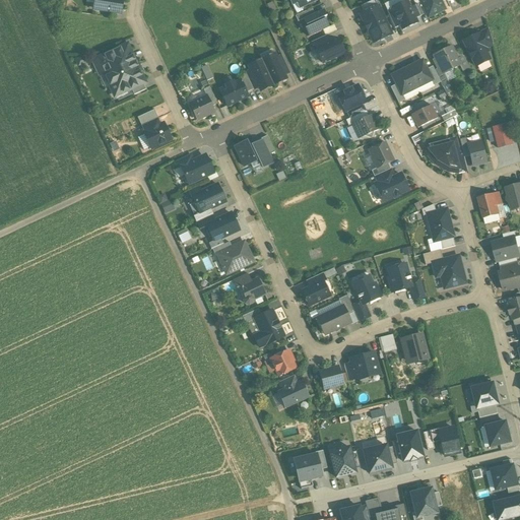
[(94,0),(94,4),(96,5),(95,10),(121,14),(122,6),(121,6),(121,0),(94,0)]
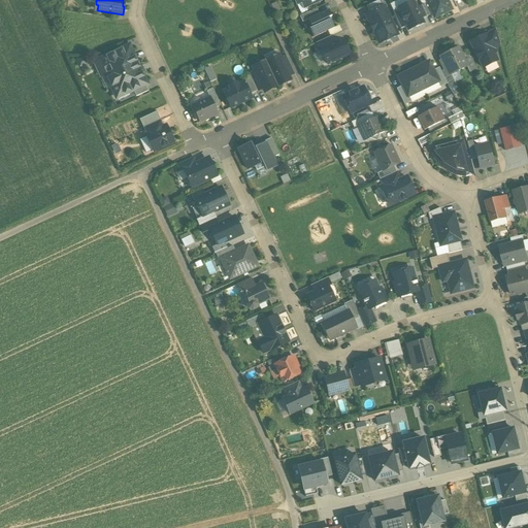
[(294,0),(297,5),(301,3),(304,8),(322,0),(294,0)]
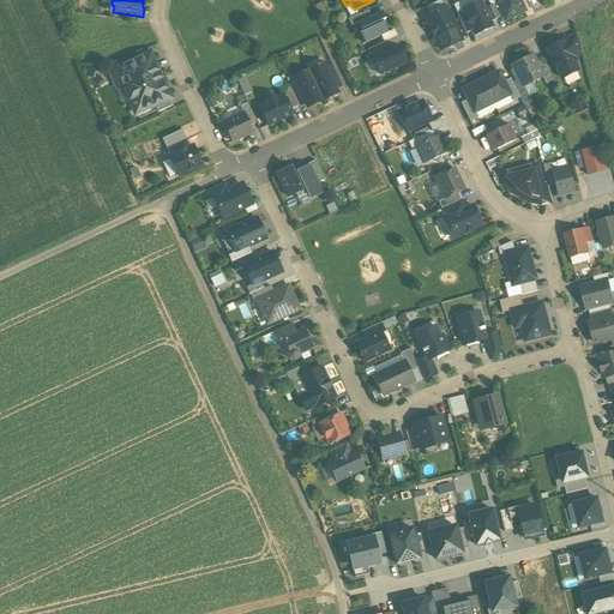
[(443,0),(426,7),(431,17),(446,8),(443,0)]
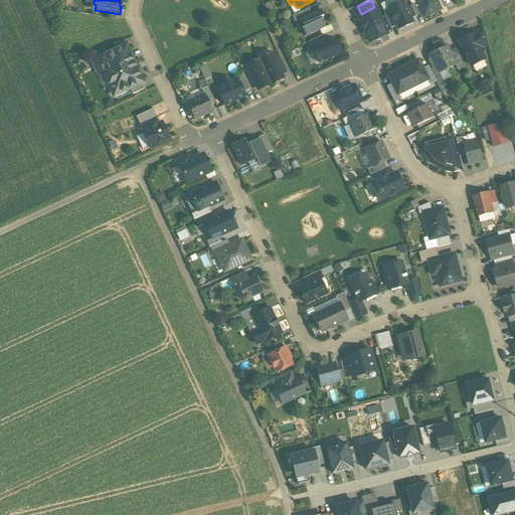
[(435,0),(415,0),(417,3),(422,14),(423,18),(441,10),(435,0)]
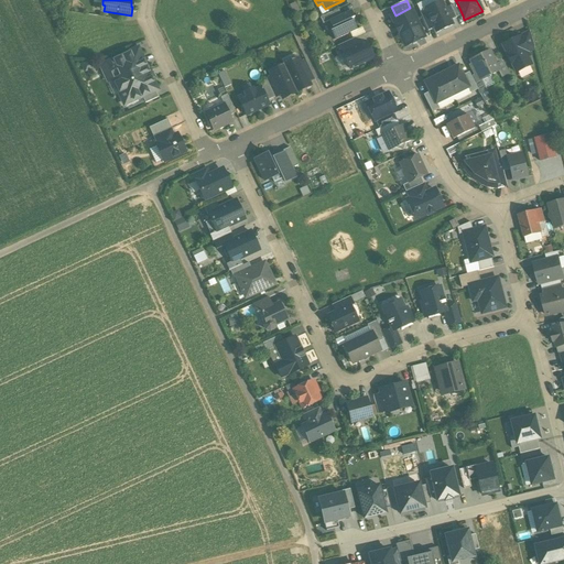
[(442,2),(425,10),(426,11),(434,29),(436,33),(452,25),(451,21),(445,9),(442,2)]
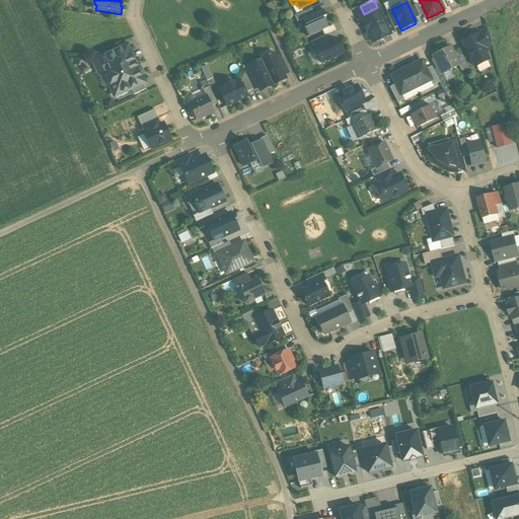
[(426,14),(421,3),(415,6),(420,17),(426,14)]
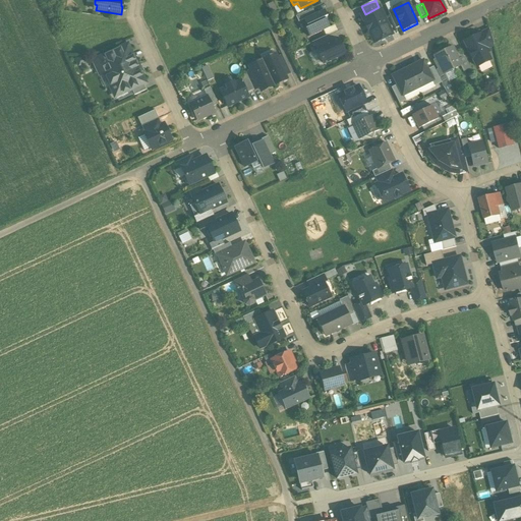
[(421,17),(416,6),(411,8),(416,19),(421,17)]
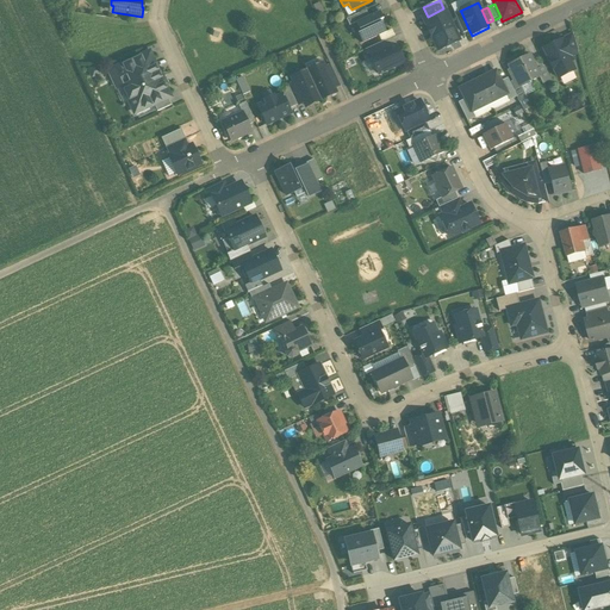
[(428,17),(423,18),(439,51),(459,42),(443,8),(428,17)]
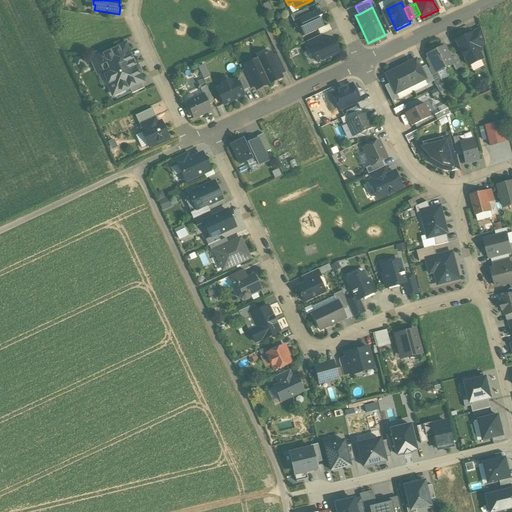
[(307,9),(290,17),(293,22),(298,20),(309,15),(307,9)]
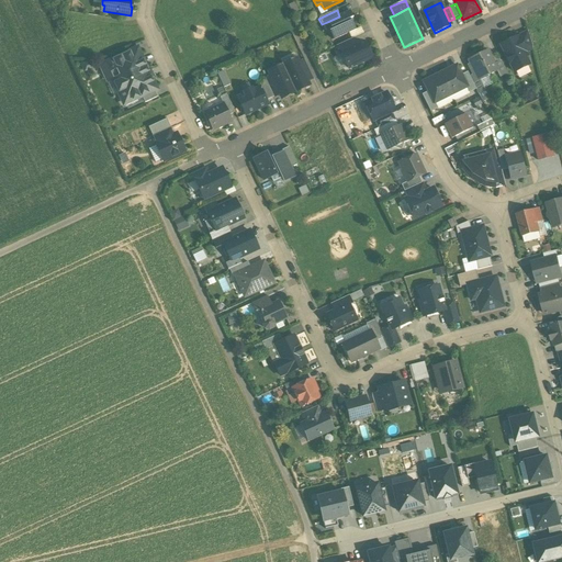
[(339,17),(327,22),(332,31),(329,32),(334,41),(356,31),(350,20),(352,19),(349,11),(339,17)]
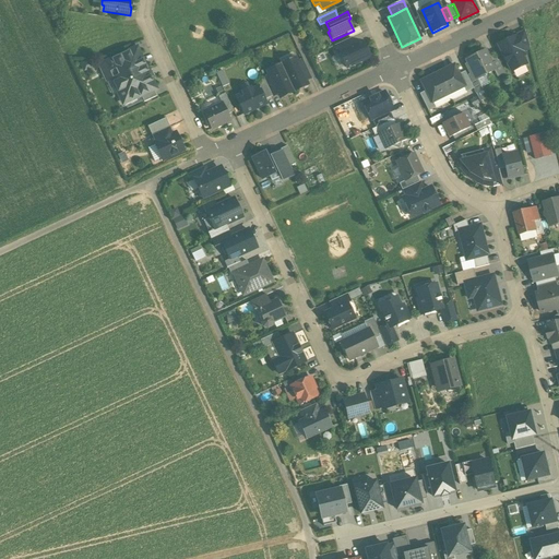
[(430,28),(423,11),(416,13),(425,31),(430,28)]
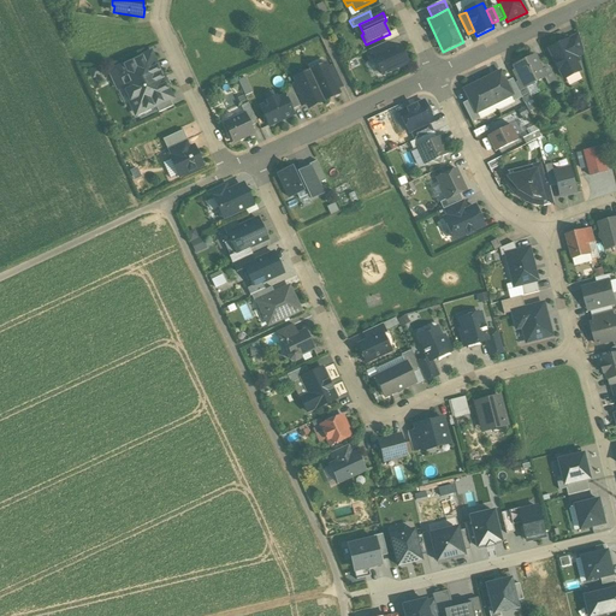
[(579,35),(568,41),(578,58),(584,55),(579,35)]
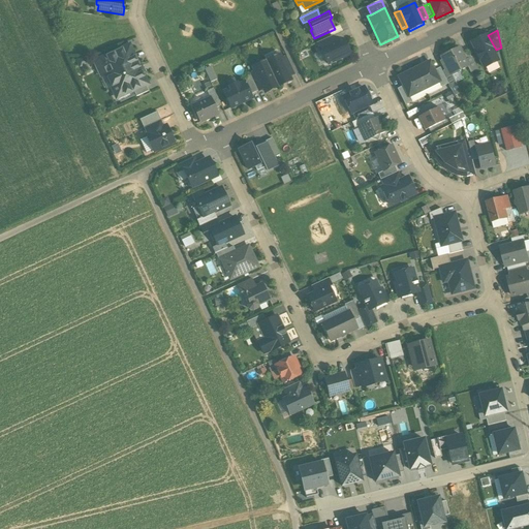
[(488,35),(471,43),(484,68),(498,62),(494,54),(497,53),(496,50),(488,35)]
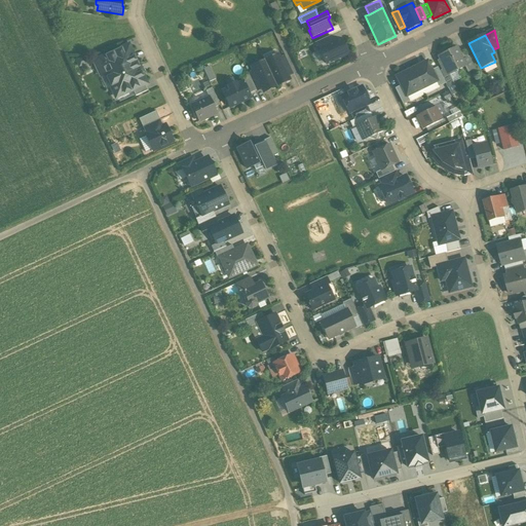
[(330,37),(315,43),(318,50),(320,50),(320,49),(333,43),(330,37)]
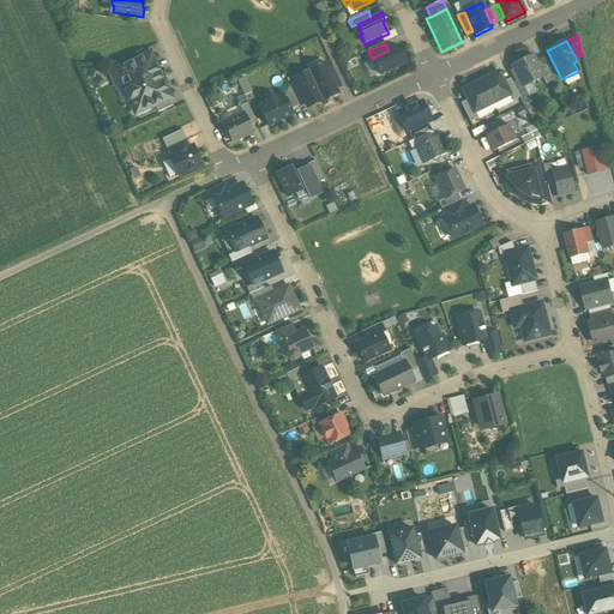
[(389,50),(373,58),(373,59),(381,76),(407,64),(399,49),(395,48),(389,50)]
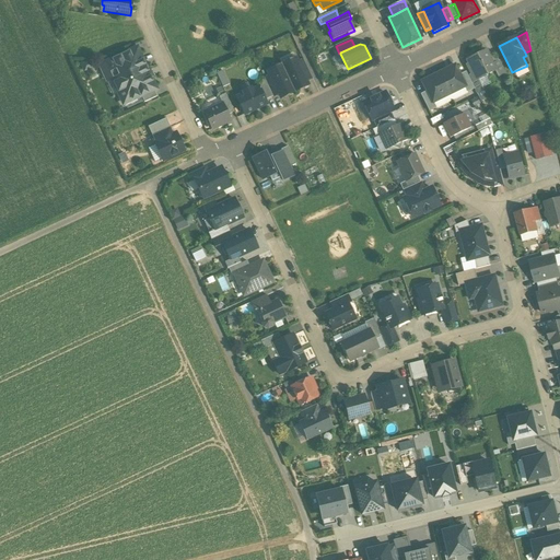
[(137,49),(105,65),(102,66),(101,69),(106,81),(109,82),(113,81),(124,104),(154,91),(155,90),(150,78),(149,79),(146,73),(148,72),(137,49)]
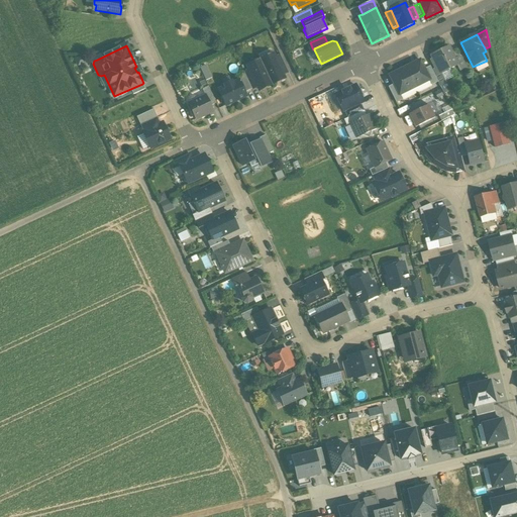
[(448,47),(431,56),(440,75),(457,66),(448,47)]
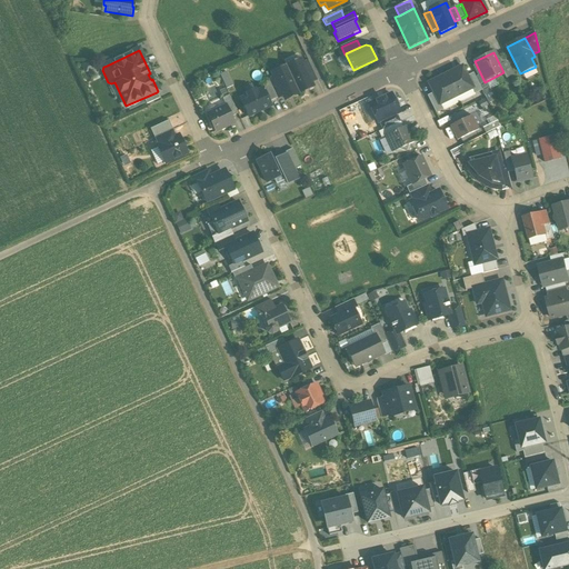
[(302,66),(300,60),(287,67),(299,93),(313,87),(311,83),(302,66)]
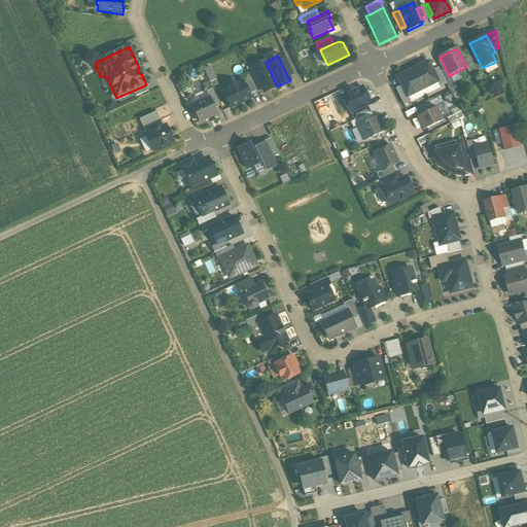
[(293,74),(286,58),(280,61),(288,77),(293,74)]
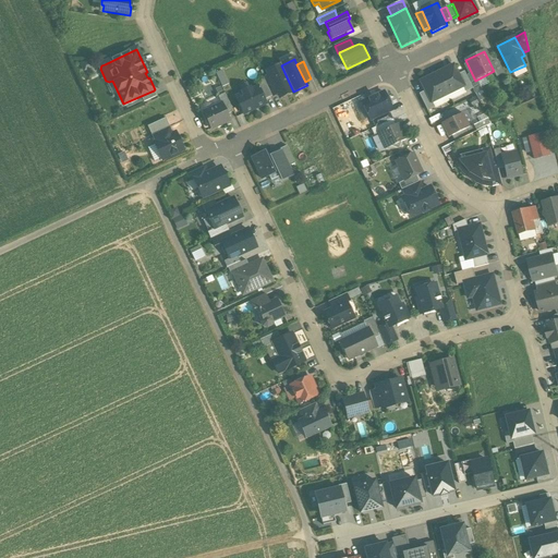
[(89,62),(82,65),(84,71),(93,68),(89,62)]
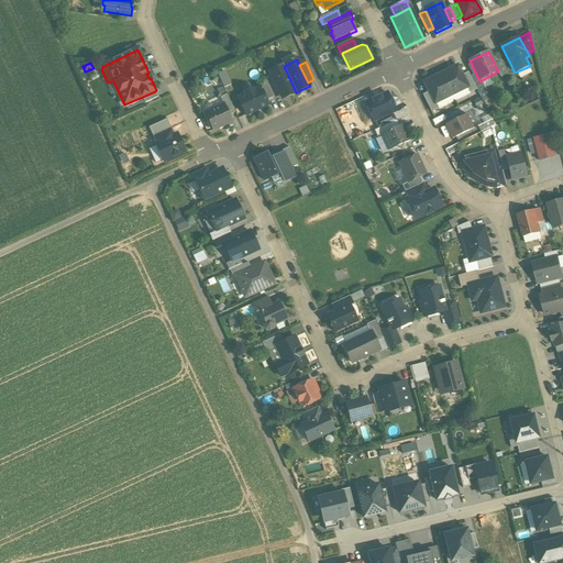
[(284,66),(269,73),(272,77),(280,95),(283,99),(296,92),(284,66)]
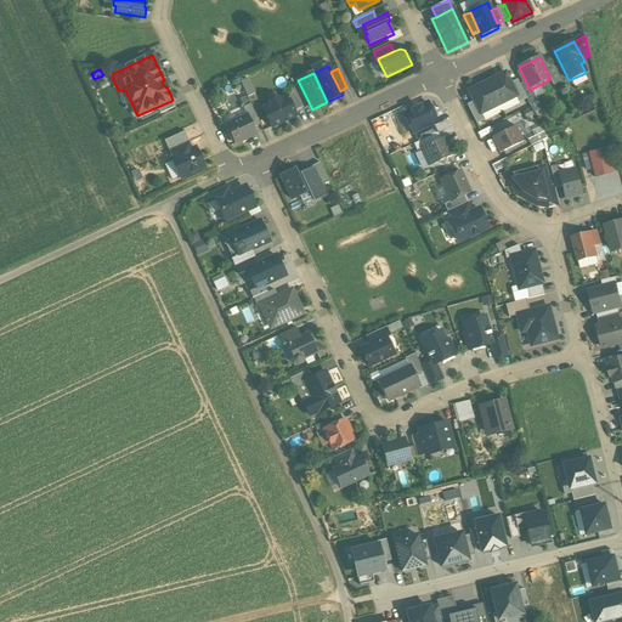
[(505,73),(487,82),(499,106),(516,97),(518,97),(510,84),(505,73)]
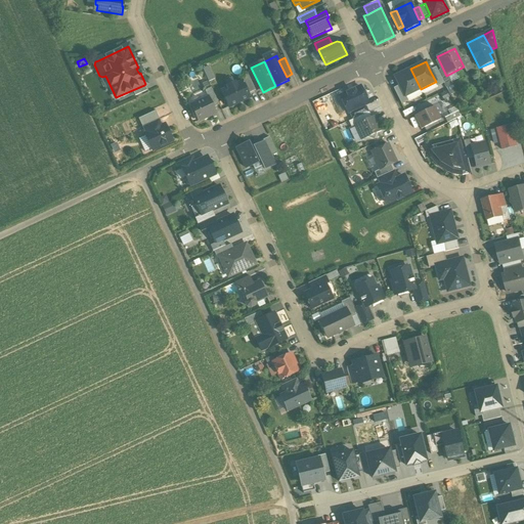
[(204,69),(209,81),(215,79),(209,67),(204,69)]
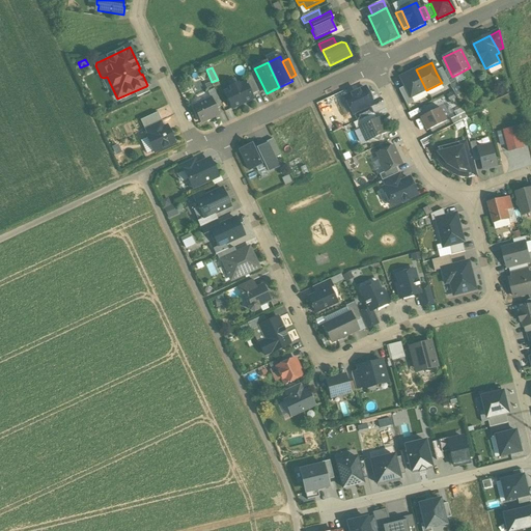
[(450,85),(442,68),(436,72),(442,83),(441,83),(443,88),(450,85)]
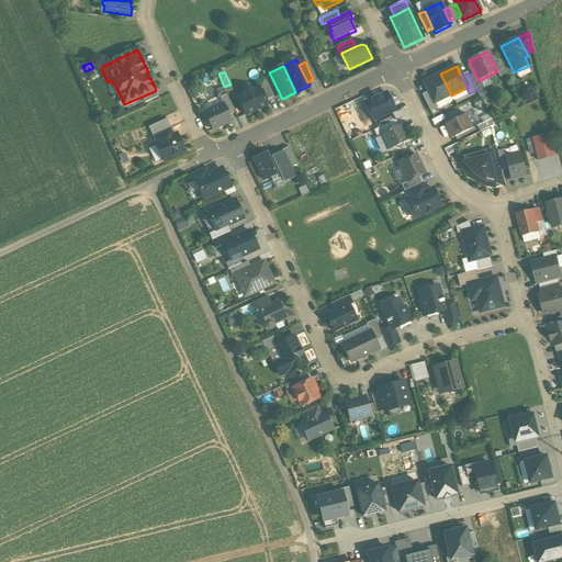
[(440,74),(424,82),(428,92),(434,104),(435,104),(451,96),(440,74)]
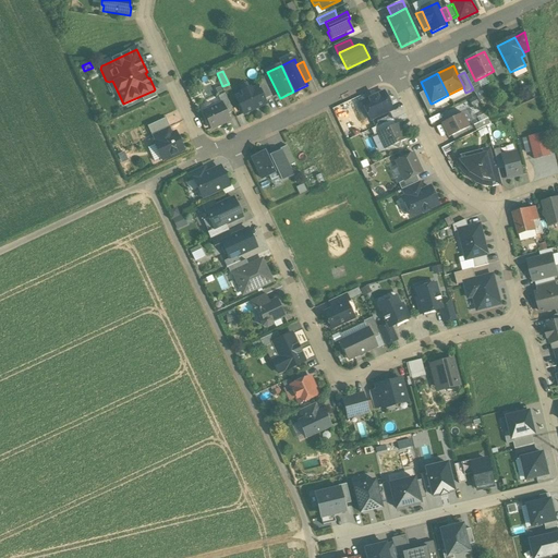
[(278,94),(269,76),(264,80),(271,97),(278,94)]
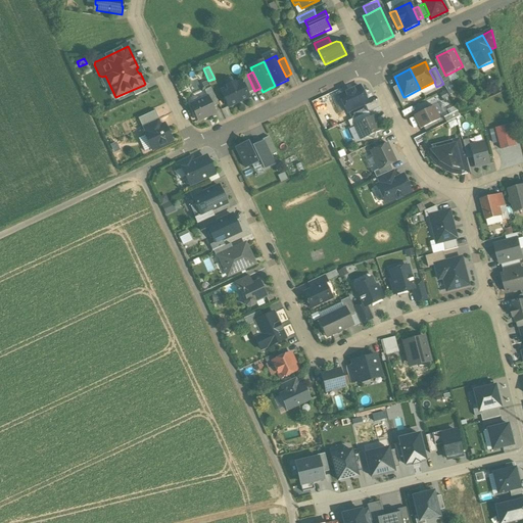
[(241,82),(235,85),(234,84),(227,87),(228,89),(221,92),(228,107),(248,98),(241,82)]
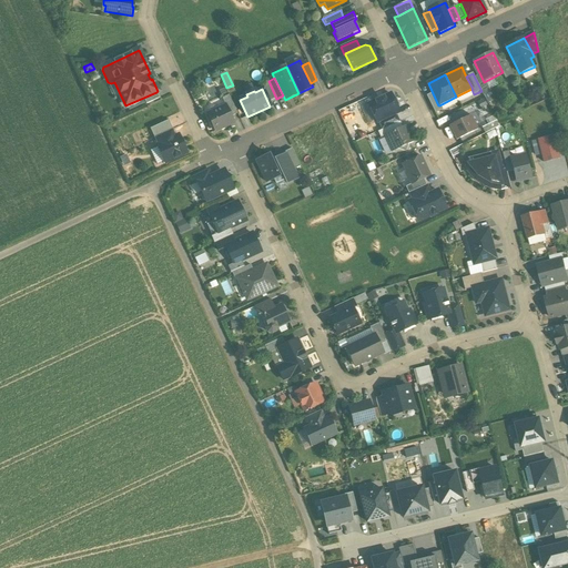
[(156,92),(143,98),(146,104),(160,99),(156,92)]
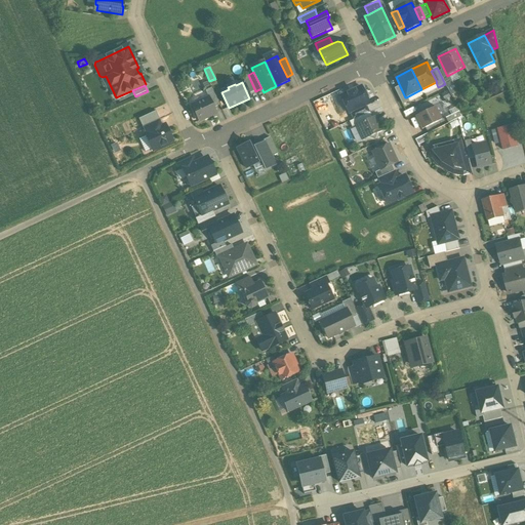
[(405,97),(400,86),(395,89),(402,105),(409,102),(406,97),(405,97)]
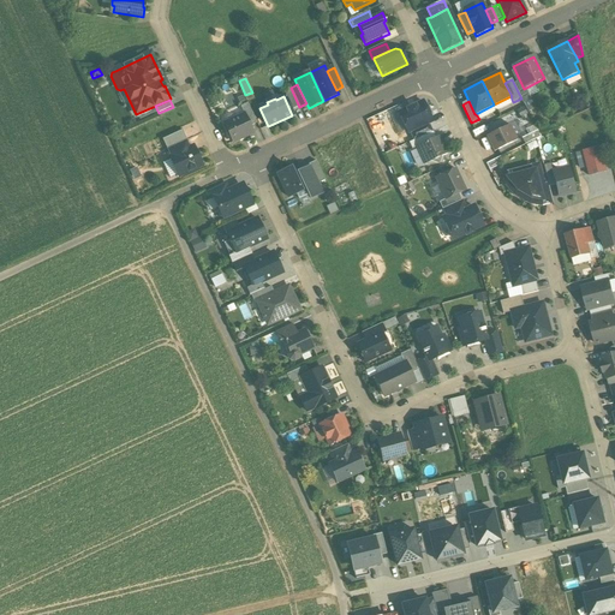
[(423,102),(399,113),(408,133),(410,132),(429,124),(427,119),(430,118),(423,102)]
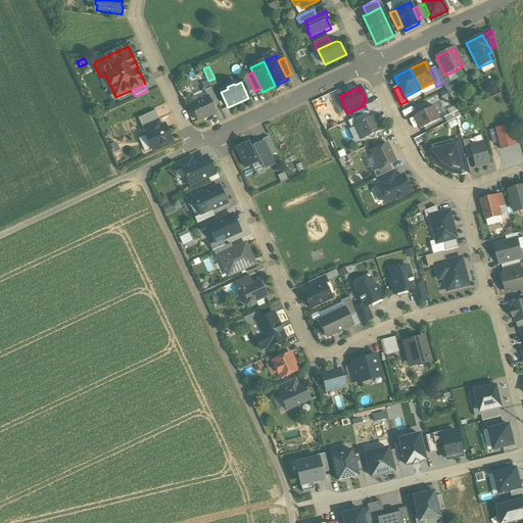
[(208,98),(191,106),(198,122),(216,113),(208,98)]
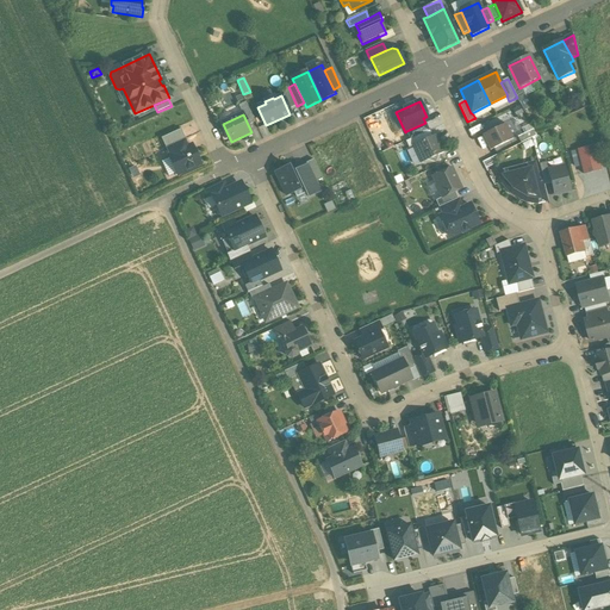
[(425,123),(406,131),(410,141),(429,131),(425,123)]
